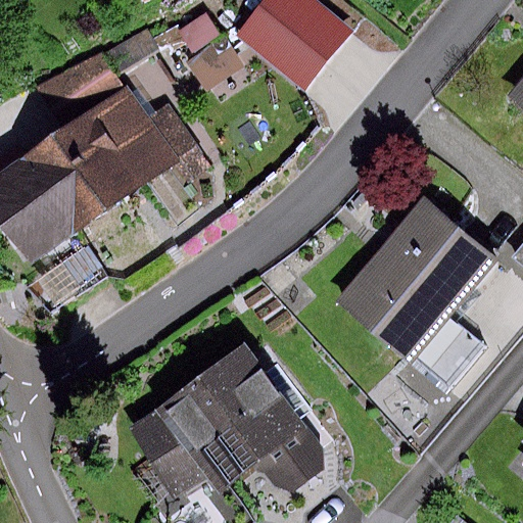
[(343,30),(306,0),(270,0),(240,37),(298,85),(321,58),(343,30)]
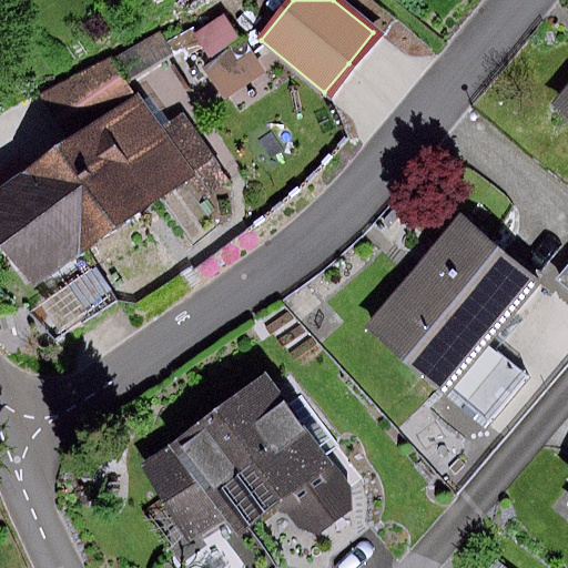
[(225,12),(184,39),(222,99),(263,72),(225,12)]
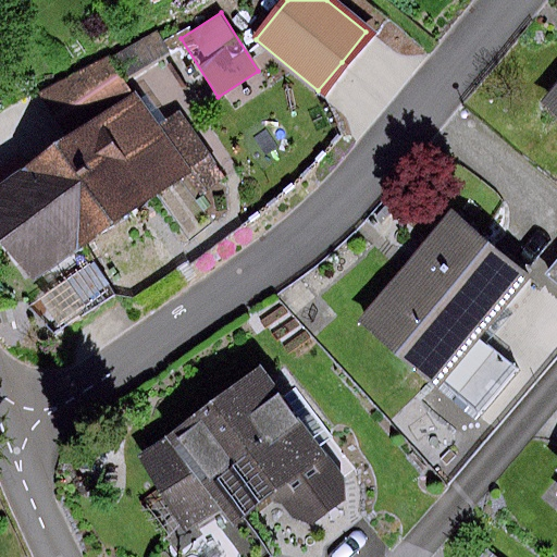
[(116,56),(40,94),(53,116),(65,137),(137,88),(116,56)]
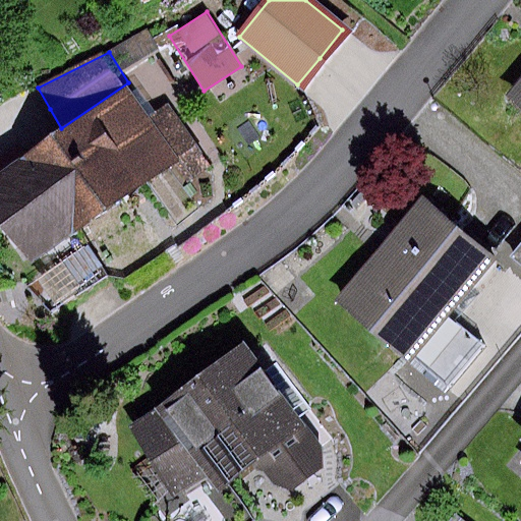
[(61,128),(35,146),(85,222),(178,159),(190,177),(209,165),(167,104),(151,115),(128,82),(61,128)]
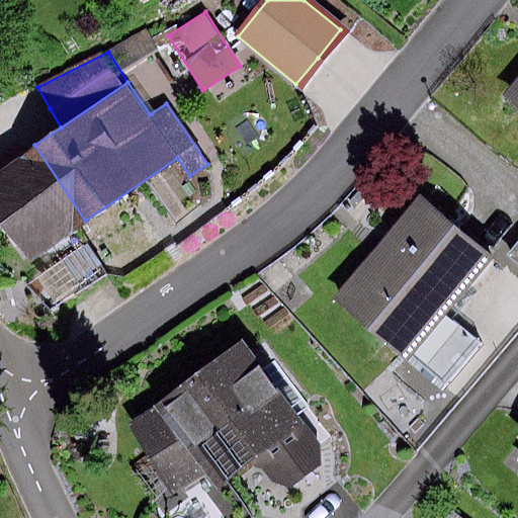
[(517,82),(502,102),(517,115),(517,82)]
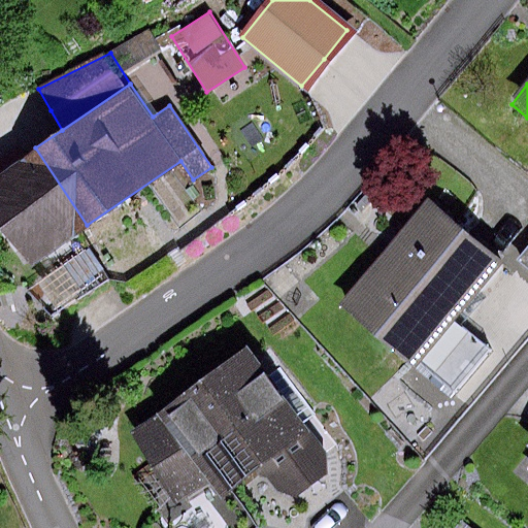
[(0,223),(28,265),(87,225),(35,147),(30,139),(0,159),(0,223)]
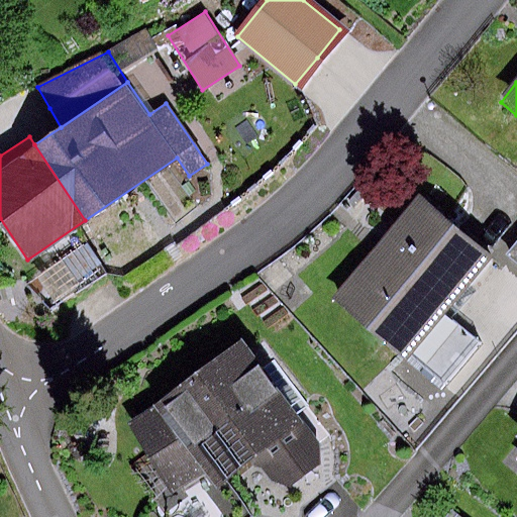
[(421,194),(335,298),(439,384),(477,338),(444,312),(493,253),(421,194)]
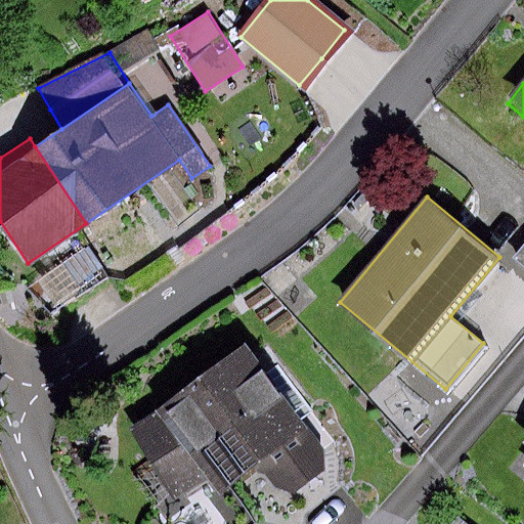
[(523,242),(512,257),(523,267),(523,242)]
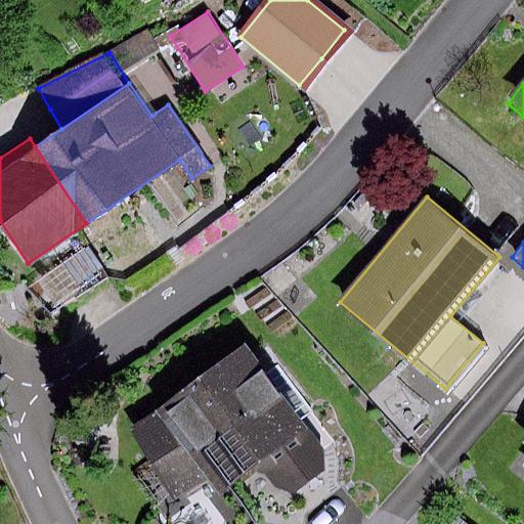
[(244,344),(128,428),(145,467),(131,476),(162,523),(166,523),(192,508),(187,499),(205,486),(229,523),(253,523),(254,523),(224,481),(249,465),(254,474),(270,485),(289,493),(324,471),(322,451),(244,344)]
